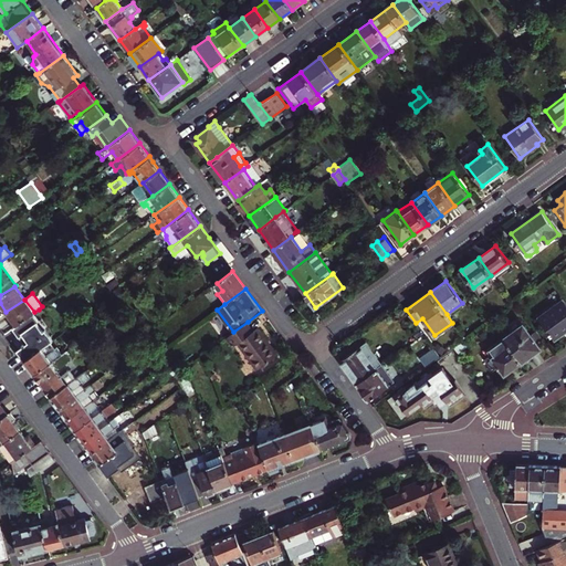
[(24,300),(6,312),(16,325),(34,312),(24,300)]
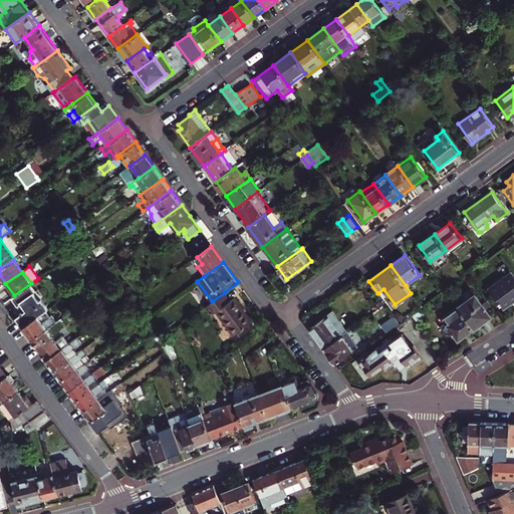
[(513,273),(513,272),(494,285),(508,305),(513,300),(513,273)]
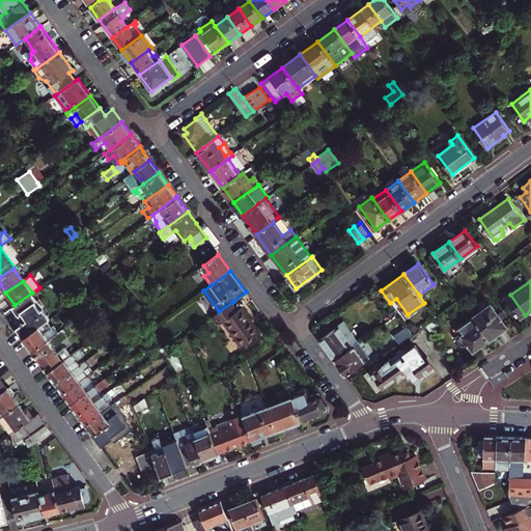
[(18,332),(23,338),(47,320),(51,318),(32,292),(15,305),(11,308),(22,322),(20,324),(21,325),(15,329),(18,332)]
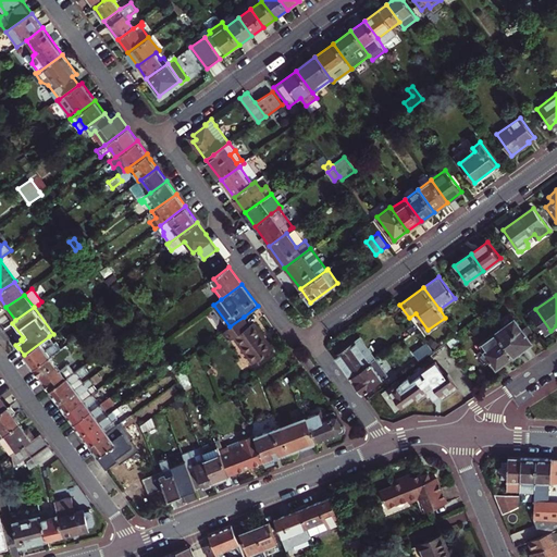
[(246,348),(264,334),(256,322),(250,325),(244,317),(230,326),(225,330),(232,339),(236,335),(246,348)]
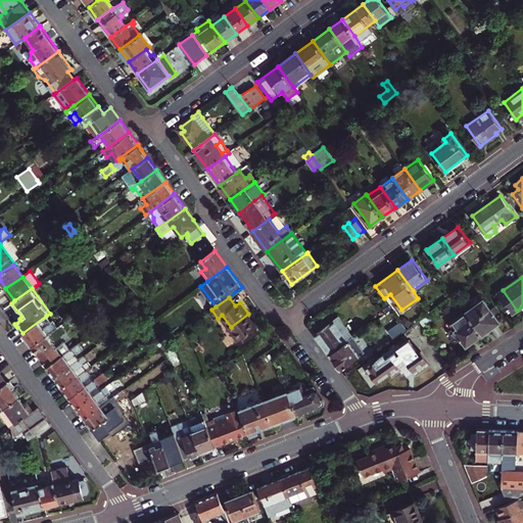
[(466,313),(482,334),(500,322),(484,300),(466,313)]
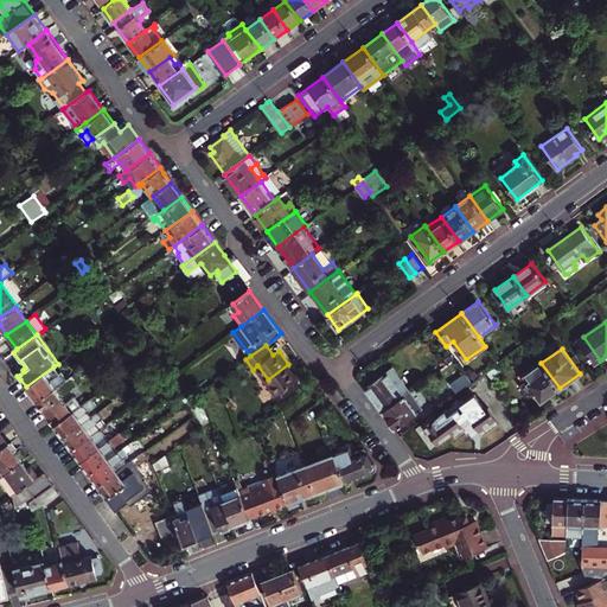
[(524,383),(531,378),(545,398),(560,388),(541,363),(519,377),(524,383)]
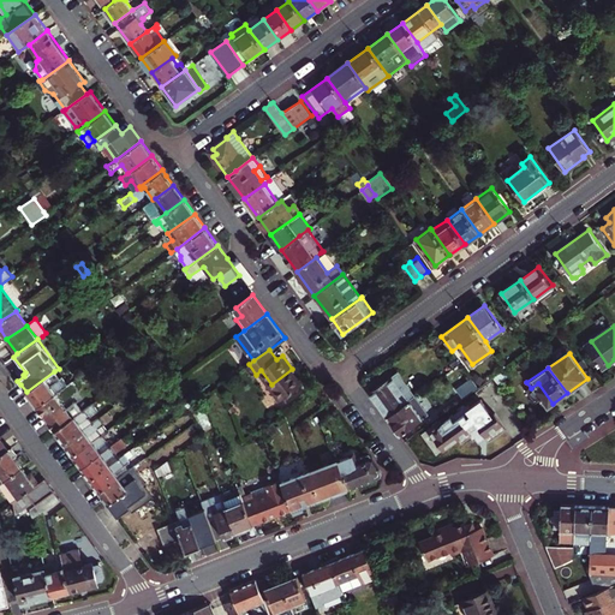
[(292,369),(272,384),(282,400),(303,384),(292,369)]
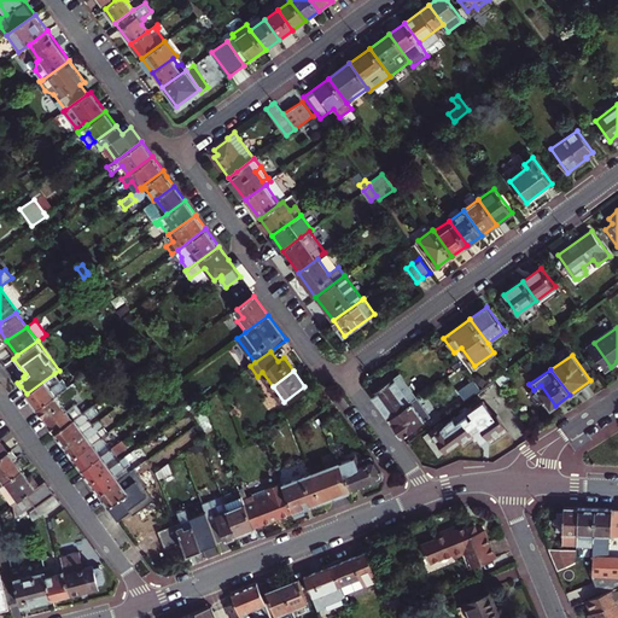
[(479,371),(471,377),(474,380),(481,389),(489,384),(479,371)]
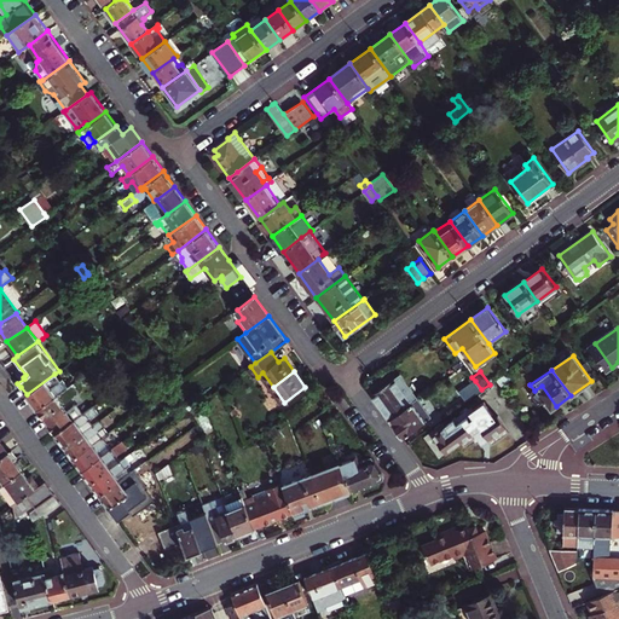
[(38,410),(68,387),(62,380),(61,381),(55,374),(27,394),(38,410)]
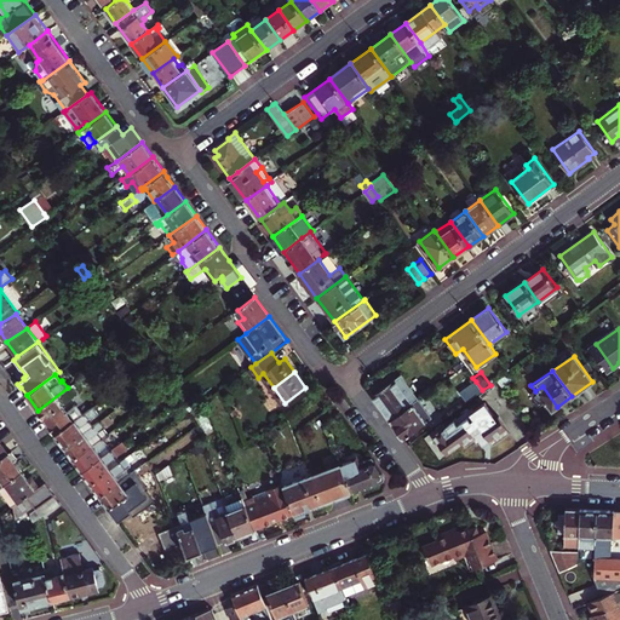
[(402,374),(373,395),(391,420),(420,400),(402,374)]
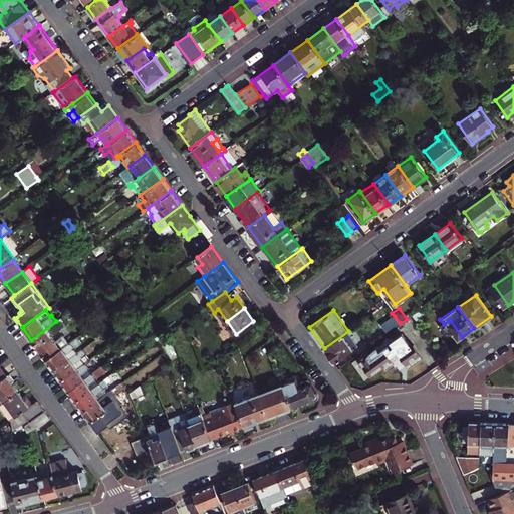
[(388,332),(400,323),(395,316),(382,325),(388,332)]
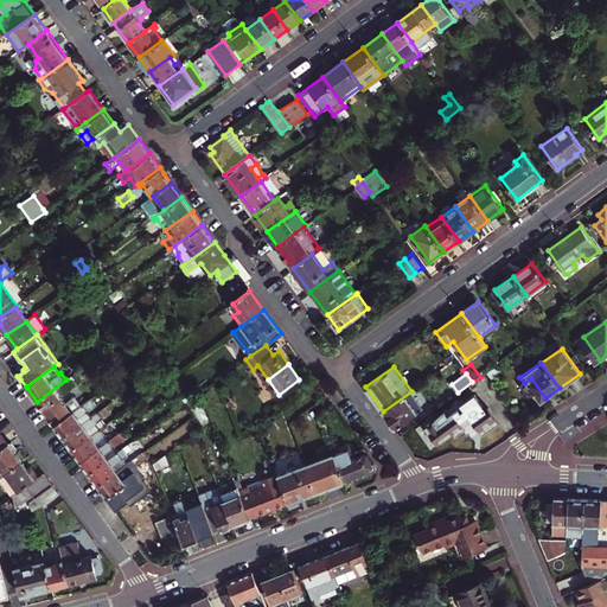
[(37,402),(55,426),(82,406),(75,397),(65,403),(61,397),(78,385),(71,376),(66,379),(37,402)]
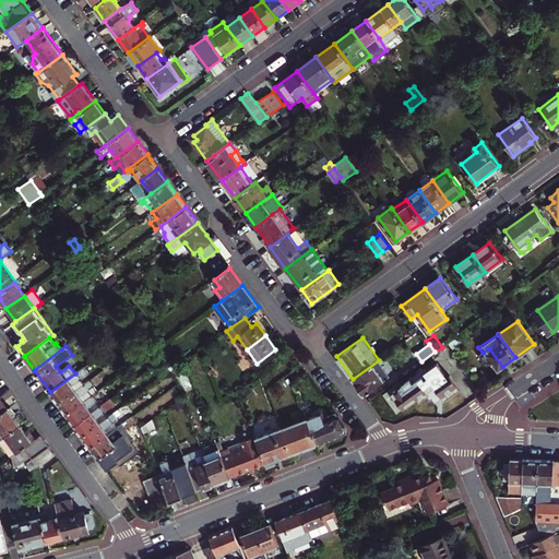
[(483,353),(496,371),(502,367),(489,348),(483,353)]
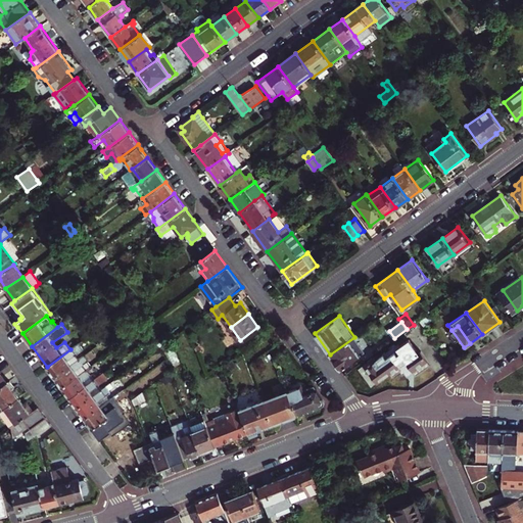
[(365,352),(354,337),(330,354),(341,370),(365,352)]
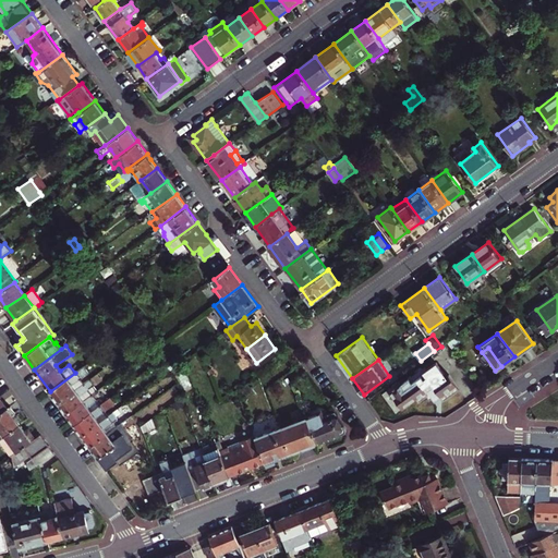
[(402,384),(400,381),(389,389),(402,408),(416,398),(419,402),(428,395),(425,390),(433,385),(444,400),(459,388),(448,374),(446,376),(436,362),(426,370),(424,367),(402,384)]
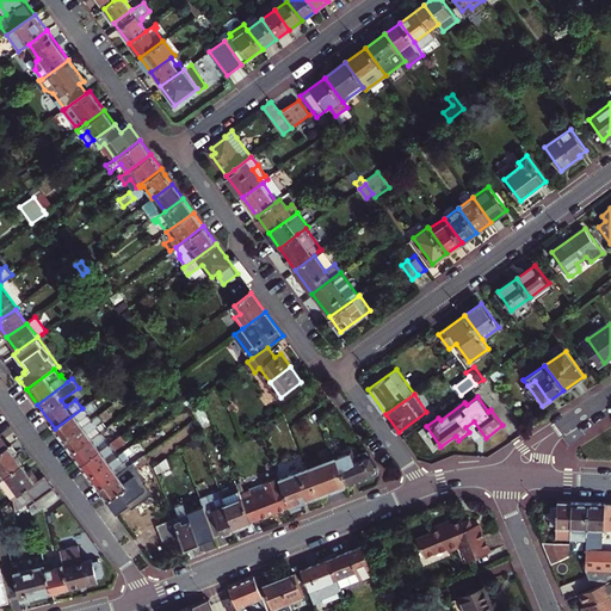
[(82,408),(55,429),(63,440),(82,426),(79,421),(90,414),(87,412),(92,408),(88,403),(82,408)]
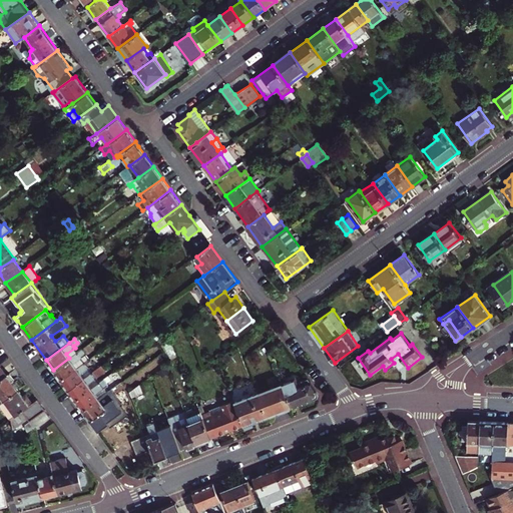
[(69,358),(77,352),(75,348),(66,354),(69,358)]
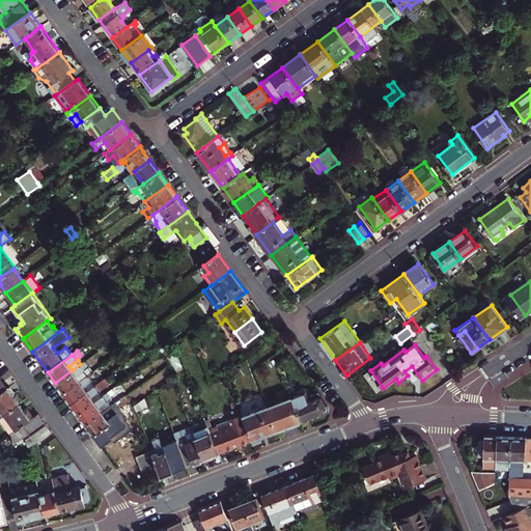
[(62,393),(79,381),(76,376),(89,367),(84,361),(80,364),(72,370),(55,383),(62,393)]
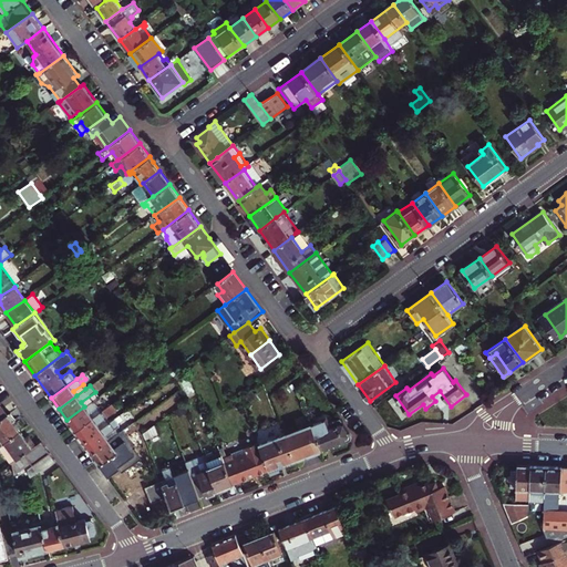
[(90,403),(94,400),(99,397),(95,392),(81,402),(84,406),(90,403)]
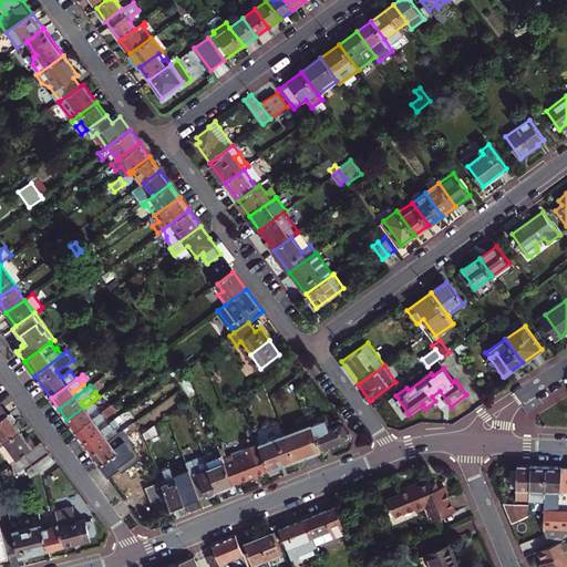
[(199,400),(197,393),(191,399),(193,404),(199,400)]
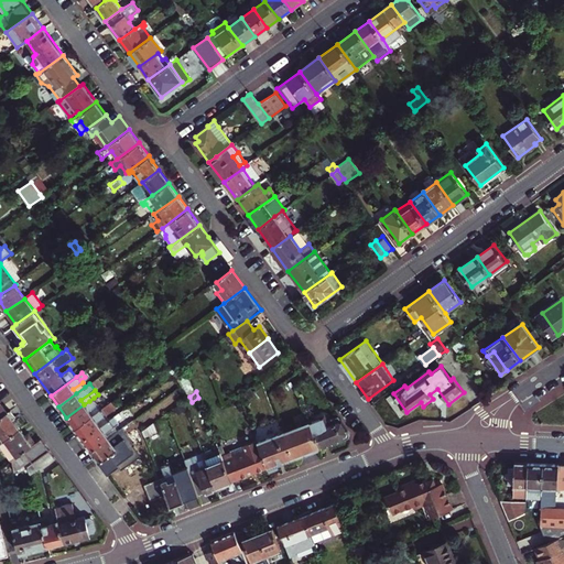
[(72,424),(75,429),(101,409),(94,398),(89,401),(84,404),(66,418),(72,424)]
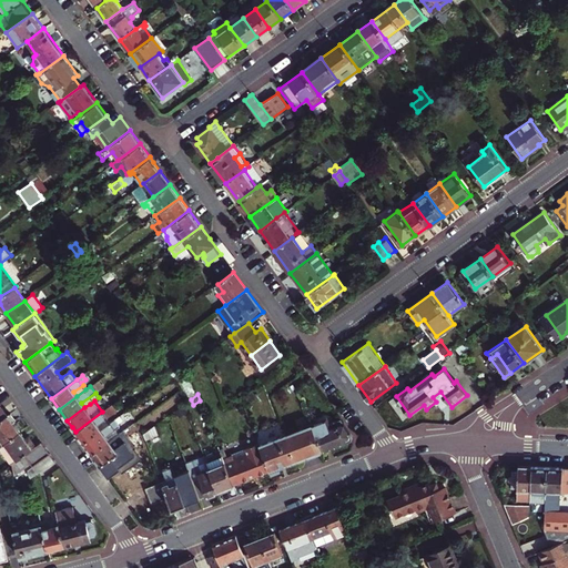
[(102,412),(75,432),(83,443),(102,429),(99,425),(108,419),(105,415),(110,412),(108,408),(102,412)]
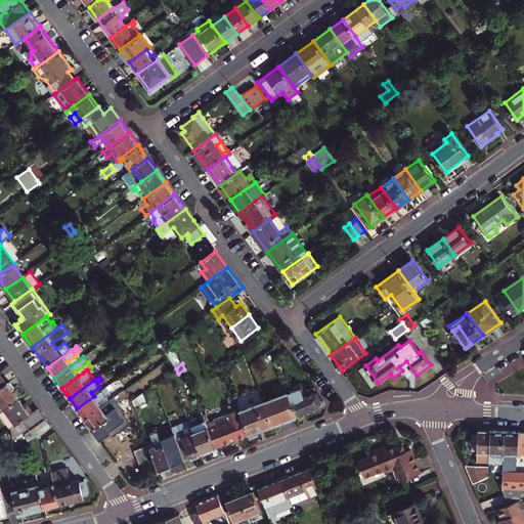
[(0,403),(4,408),(5,408),(18,398),(11,389),(14,387),(9,381),(7,383),(0,388),(0,403)]
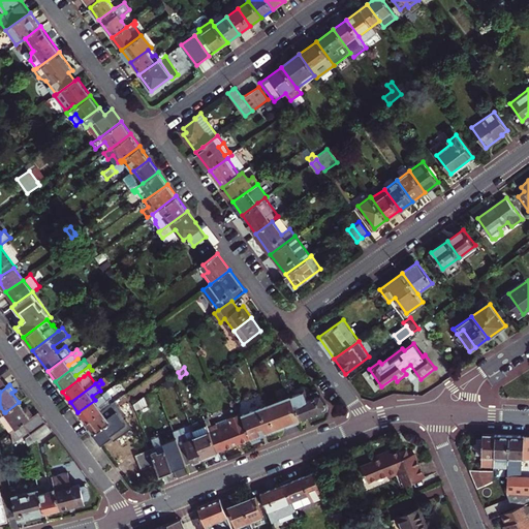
[(85,423),(102,411),(99,406),(107,401),(105,397),(110,394),(107,391),(105,393),(95,400),(78,412),(85,423)]
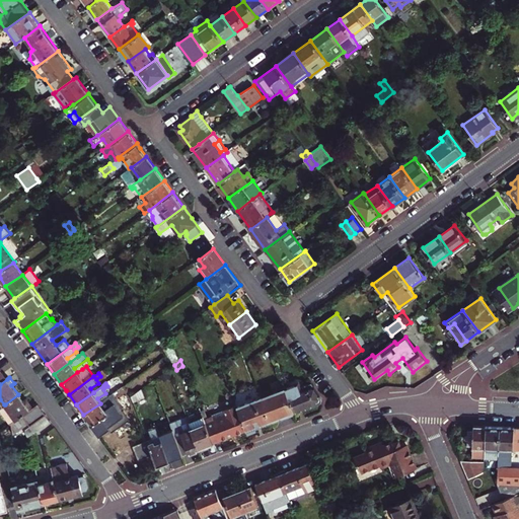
[(295,383),(284,388),(287,394),(294,413),(321,401),(321,400),(322,400),(322,399),(322,398),(314,387),(311,383),(297,388),(295,383)]
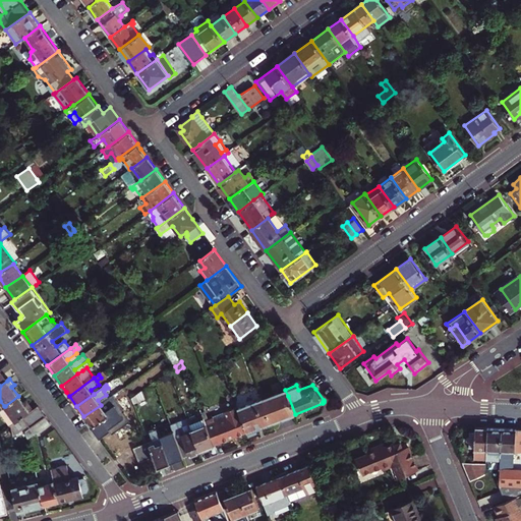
[(101,405),(113,395),(108,388),(104,391),(106,395),(98,400),(101,405)]
